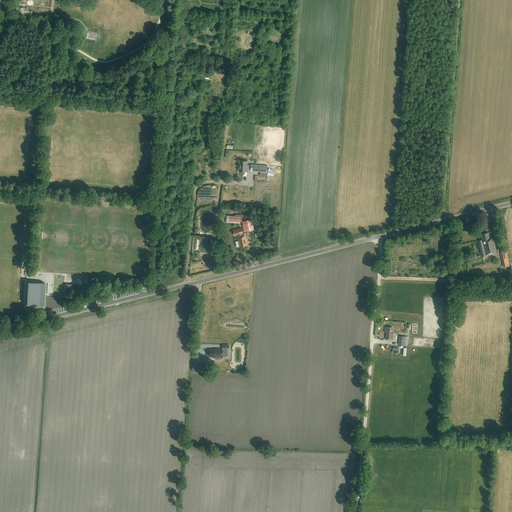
[(250,165),(247,165),(247,161),(239,161),(239,171),(247,172),(247,169),(249,169),(250,165)]
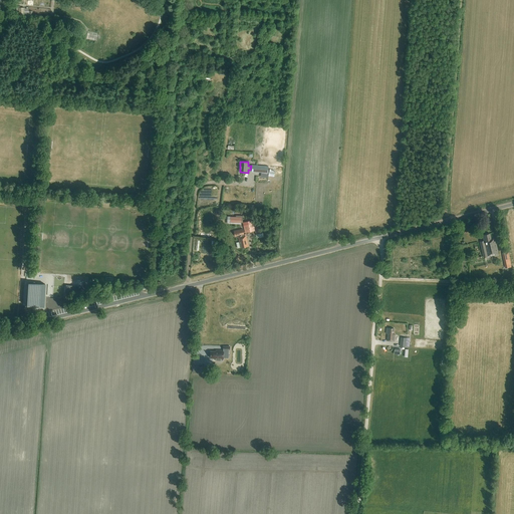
[(268,166),(256,165),(252,165),(251,173),(267,174),(268,166)]
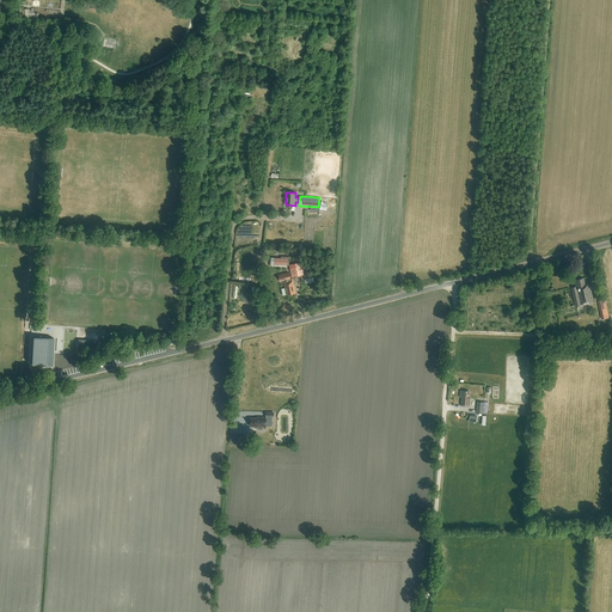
[(304,275),(303,267),(294,269),(293,263),(289,264),(292,277),(304,275)]
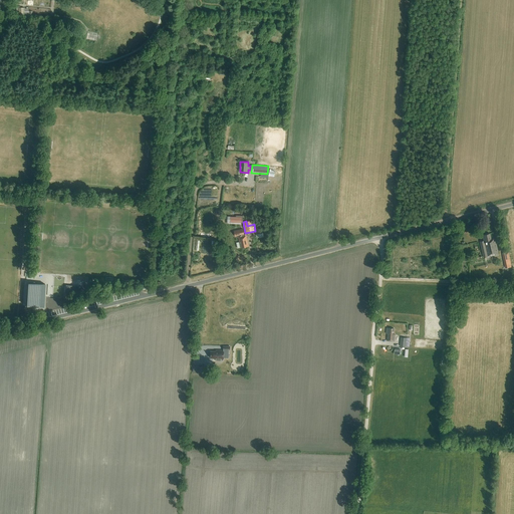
[(243,229),(234,231),(235,237),(236,236),(238,236),(239,237),(238,237),(238,238),(239,242),(236,243),(238,248),(242,247),(242,248),(248,246),(246,236),(246,234),(244,234),(243,229)]
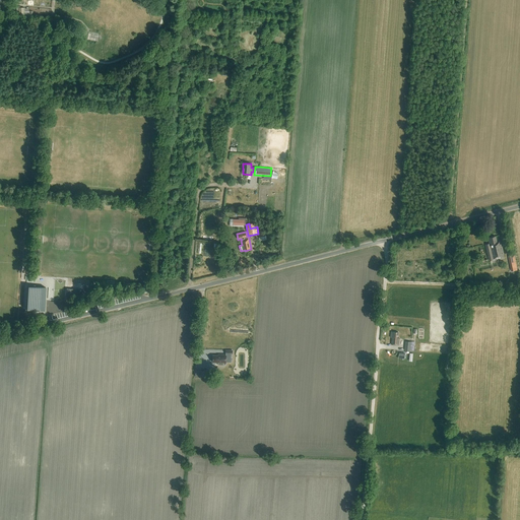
[(485,245),(490,261),(504,257),(501,241),(497,242),(496,237),(489,238),(490,244),(485,245)]
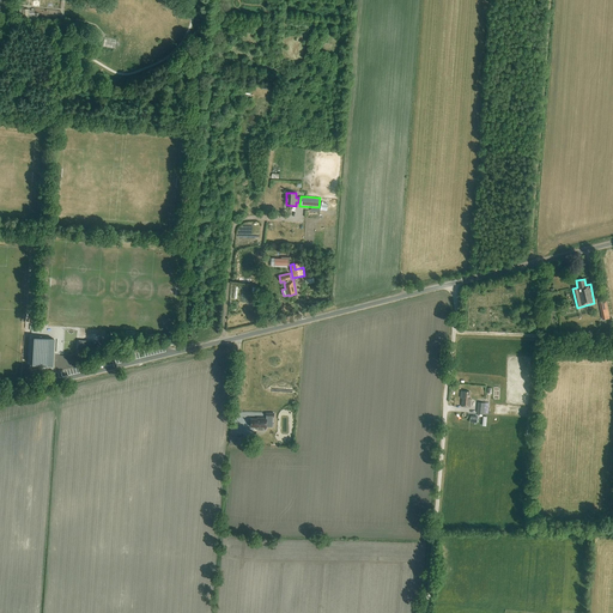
[(607,299),(600,301),(601,319),(610,319),(607,299)]
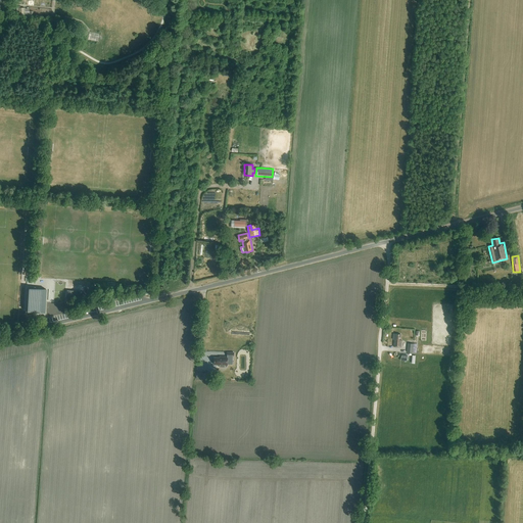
[(29,288),(27,312),(45,313),(46,289),(29,288)]
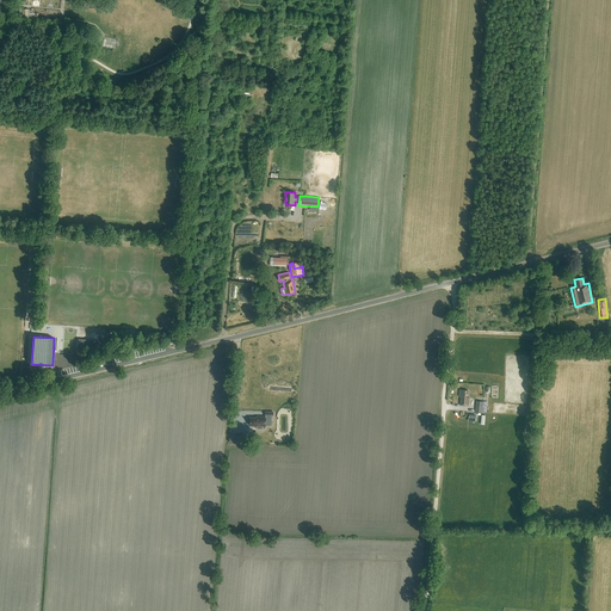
[(78,340),(78,349),(87,350),(88,346),(98,347),(98,341),(78,340)]
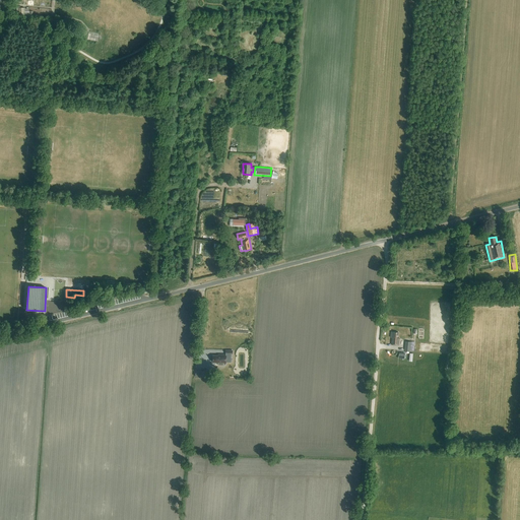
[(391,332),(391,337),(392,338),(391,344),(398,345),(399,338),(398,338),(398,332),(394,332),(391,332)]
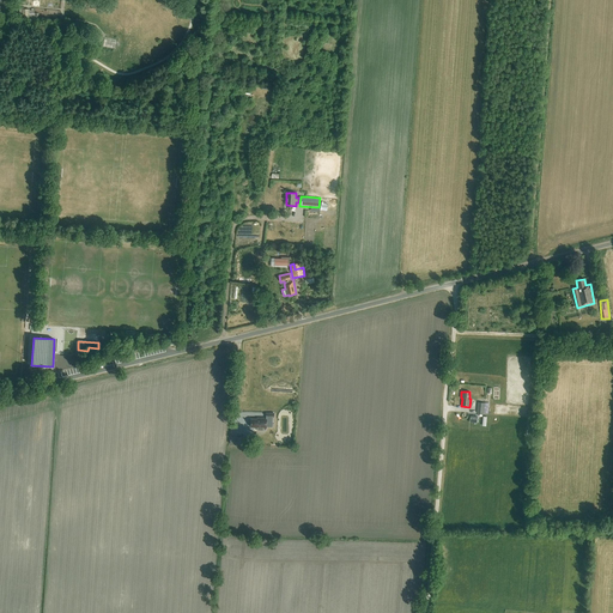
[(252,419),(250,428),(258,428),(258,430),(263,431),(263,429),(266,429),(266,428),(266,425),(273,425),(273,417),(266,417),(266,418),(260,418),(260,419),(258,419),(252,419)]
